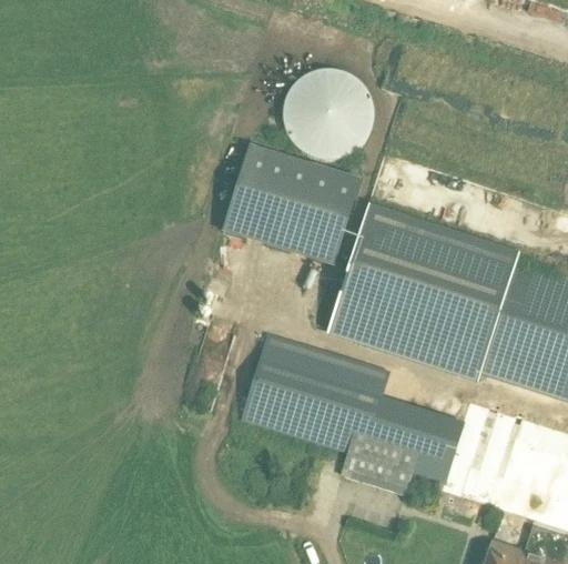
[(327,159),(332,159),(335,159),(340,158),(343,157),(346,155),(351,153),(354,151),(356,149),(359,145),(362,143),(365,140),(367,137),(368,133),(371,129),(372,126),(372,122),(373,118),(373,113),(373,110),(372,106),(372,102),(371,98),(368,94),(367,91),(365,88),(362,84),(359,81),(356,79),(354,77),(351,74),(346,72),(343,71),(340,70),(335,69),(332,69),(327,68),(323,69),(320,69),(315,70),(312,71),(308,72),(305,74),(302,77),(298,79),(295,81),(293,84),(290,88),(288,91),(286,94),(285,98),(283,102),(283,106),(282,110),(282,113),(282,118),(283,122),(283,126),(285,129),(286,133),(288,137),(290,140),(293,143),(295,145),(298,149),(302,151),(305,153),(308,155),(312,157),(315,158),(320,159),(323,159),(327,159)]
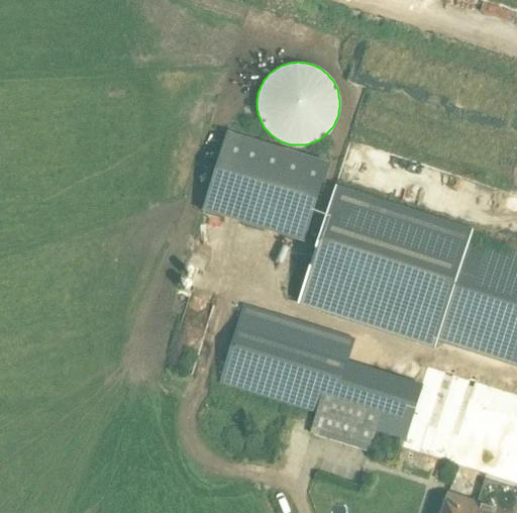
[(226,131),(201,210),(303,241),(328,164),(226,131)]
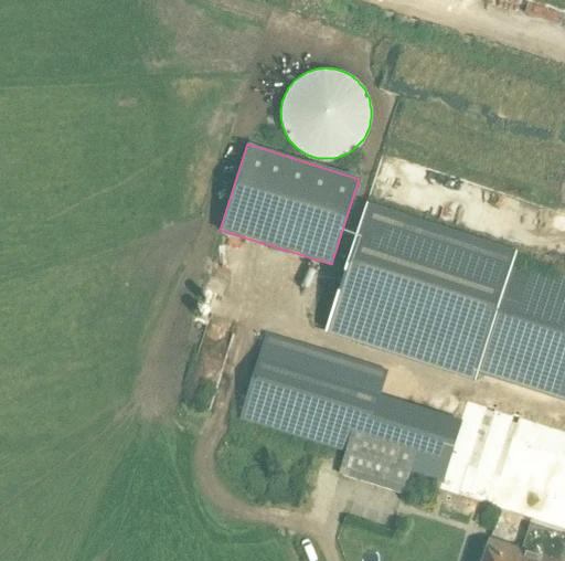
[(564,400),(564,276),(513,260),(516,250),(365,201),(352,243),(323,334),(352,343),(473,382),(477,372),(564,400)]
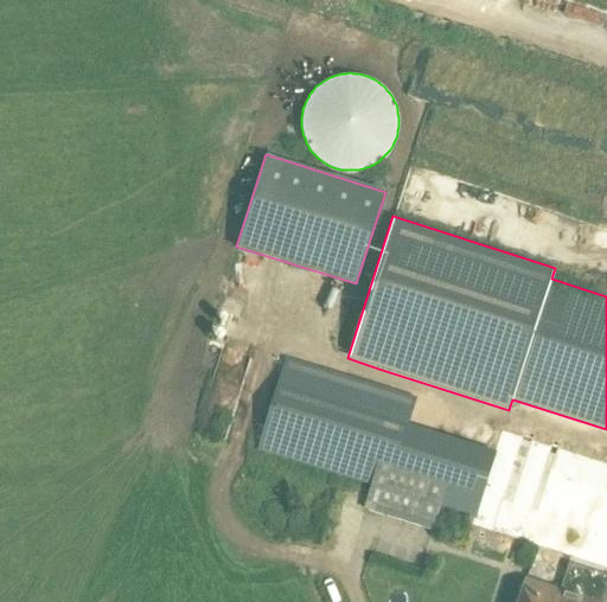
[(499,497),(484,491),(496,450),(407,423),(416,394),(286,353),(256,448),(370,484),(363,507),(433,529),(440,506),(475,517),(475,516),(499,523),(506,500),(554,516),(575,447),(519,430),(512,454),(503,452),(496,472),(505,474),(499,497)]
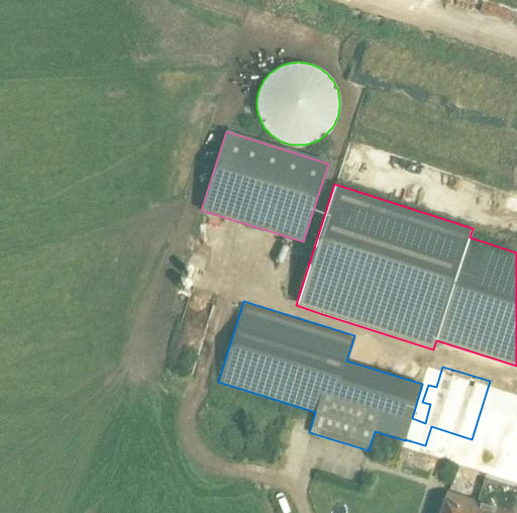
[(516,512),(516,438),(497,432),(476,501),(446,492),(440,512),(516,512)]
